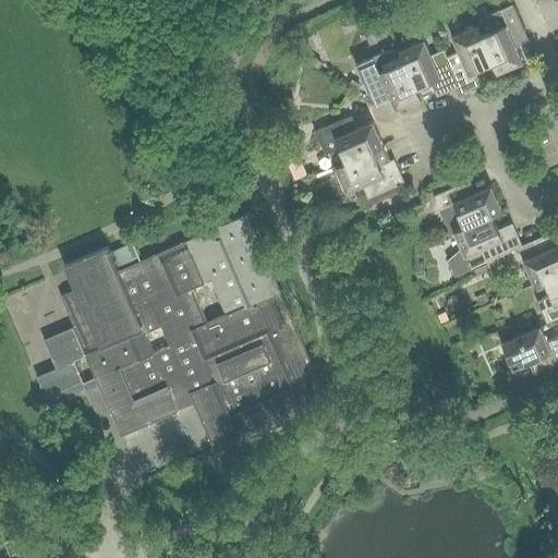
[(494,64),(493,64),(497,74),(523,63),(512,37),(524,32),(513,4),(499,11),(495,13),(492,14),(487,17),(484,20),(481,22),(477,25),(482,36),(494,64)]
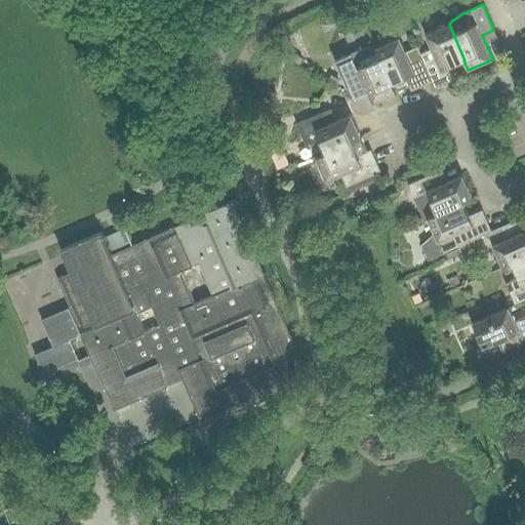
[(451,66),(463,61),(465,61),(453,34),(449,24),(425,34),(432,49),(420,53),(419,54),(433,82),(432,82),(435,89),(447,83),(445,79),(454,75),(451,66)]
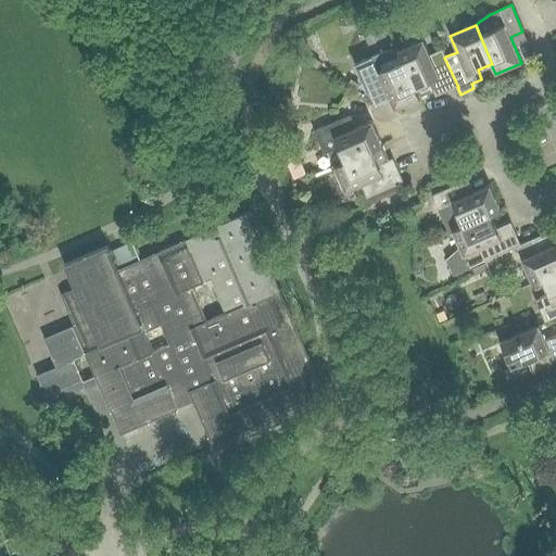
[(415,89),(416,88),(419,98),(443,88),(445,92),(457,87),(458,87),(444,58),(445,57),(442,50),(430,55),(422,39),(397,51),(402,61),(403,61),(415,89)]
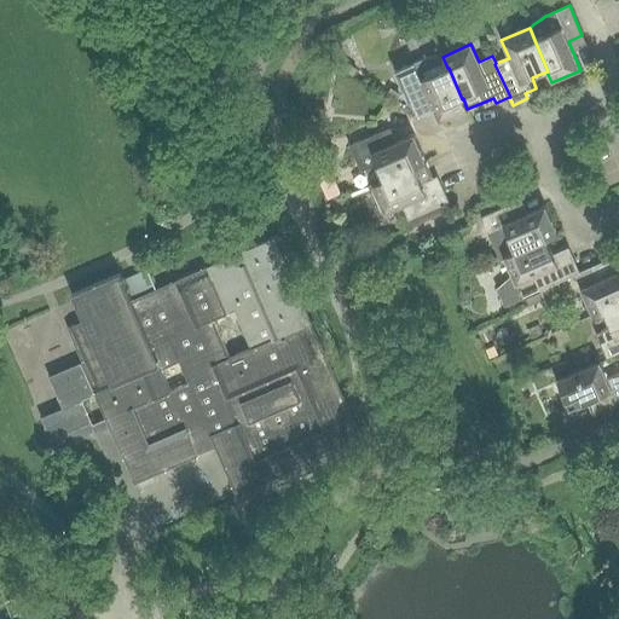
[(417,113),(432,105),(439,122),(468,110),(463,98),(462,99),(449,68),(447,68),(443,57),(435,58),(428,59),(421,62),(415,64),(399,70),(417,113)]
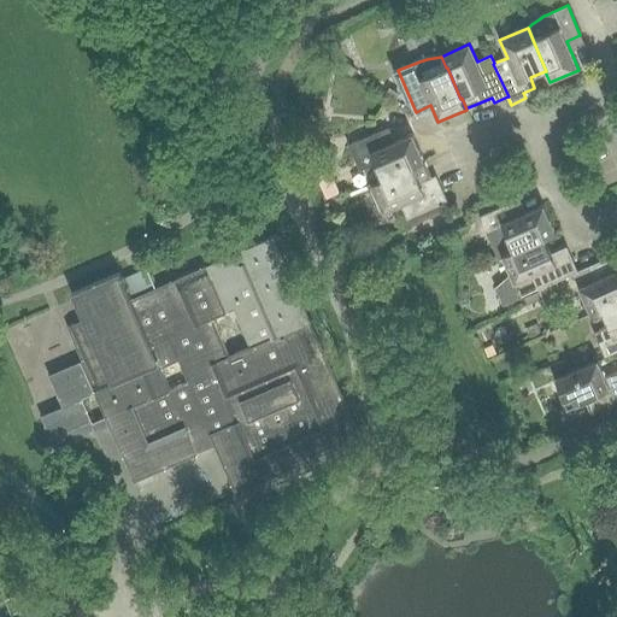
[(346,62),(340,69),(351,78),(357,70),(346,62)]
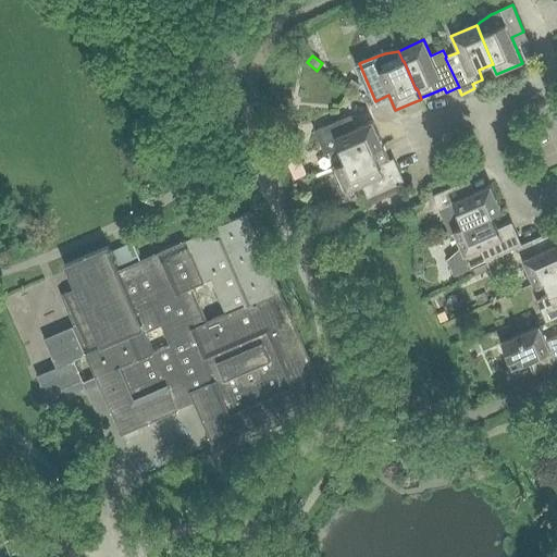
[(373,151),(383,147),(384,147),(372,121),(347,133),(342,120),(314,132),(320,146),(325,144),(330,152),(338,149),(345,162),(373,151)]
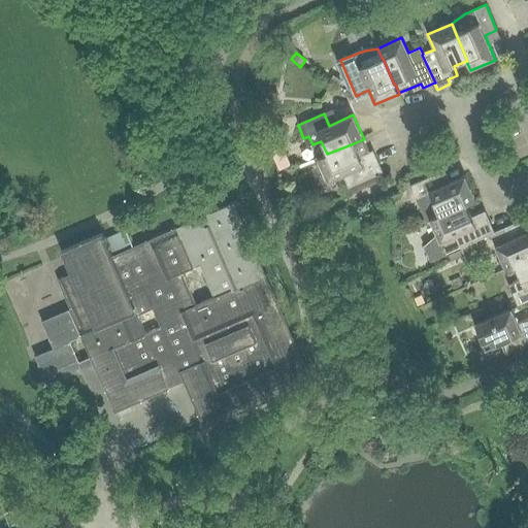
[(372,162),(363,139),(354,143),(327,154),(317,158),(328,183),(342,176),(351,195),(376,184),(383,172),(377,160),(372,162)]
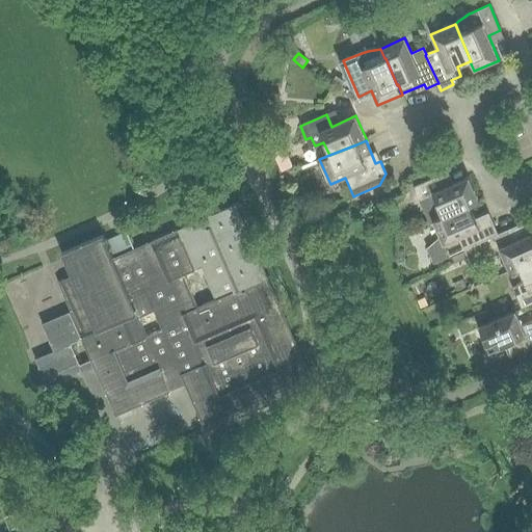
[(428,222),(432,221),(443,216),(443,217),(470,206),(479,202),(469,178),(445,188),(440,176),(414,187),(428,222)]
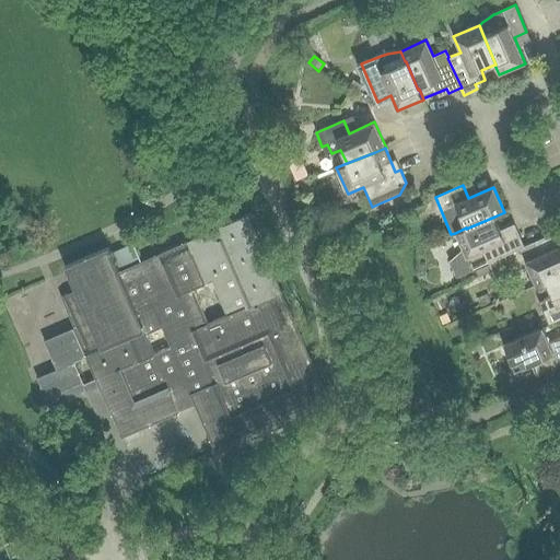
[(214,455),(329,405),(330,407),(331,407),(248,218),(252,216),(251,214),(237,221),(118,272),(108,248),(65,267),(76,291),(61,298),(74,328),(86,357),(96,380),(100,386),(121,438),(196,405),(217,453),(214,453),(214,455)]
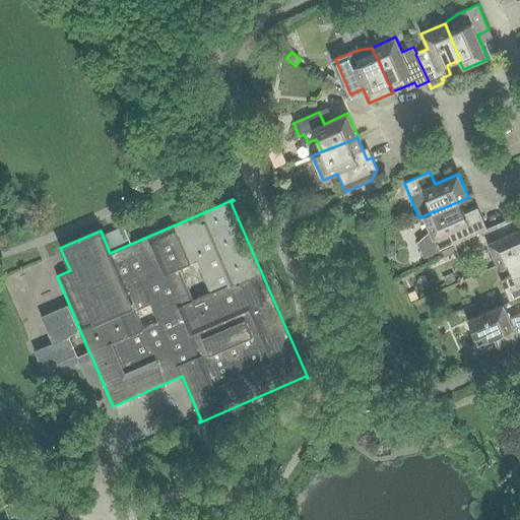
[(481,217),(477,219),(473,210),(464,214),(459,201),(433,212),(433,211),(423,216),(430,233),(417,243),(424,258),(440,251),(434,240),(448,234),(453,245),(488,231),(481,217)]
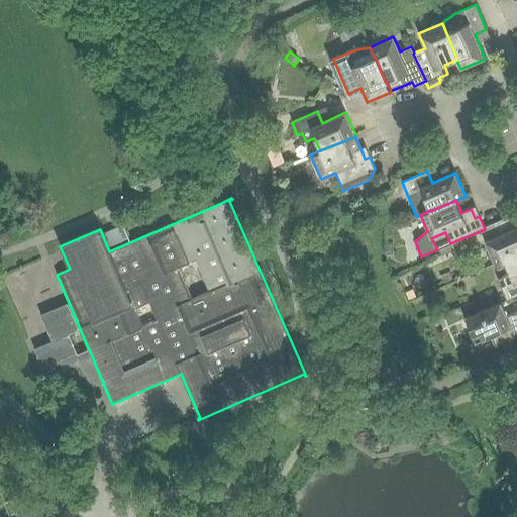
[(495,265),(505,261),(516,254),(516,213),(494,223),(499,235),(485,241),(495,265)]
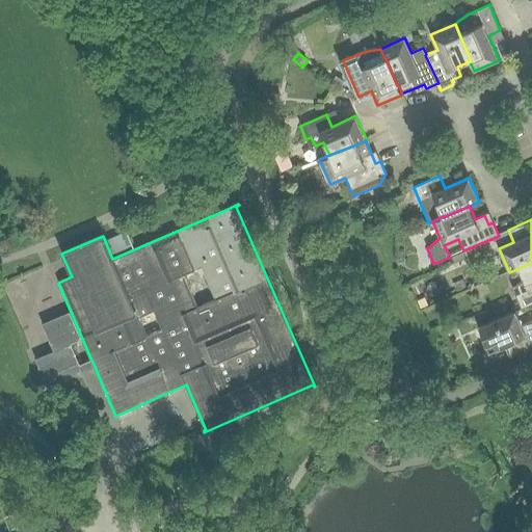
[(451,257),(454,263),(468,257),(466,250),(451,257)]
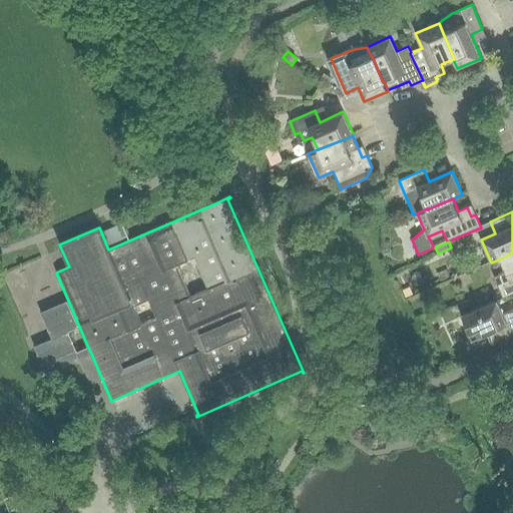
[(512,252),(501,259),(506,272),(497,276),(501,285),(497,287),(502,299),(512,294),(512,252)]
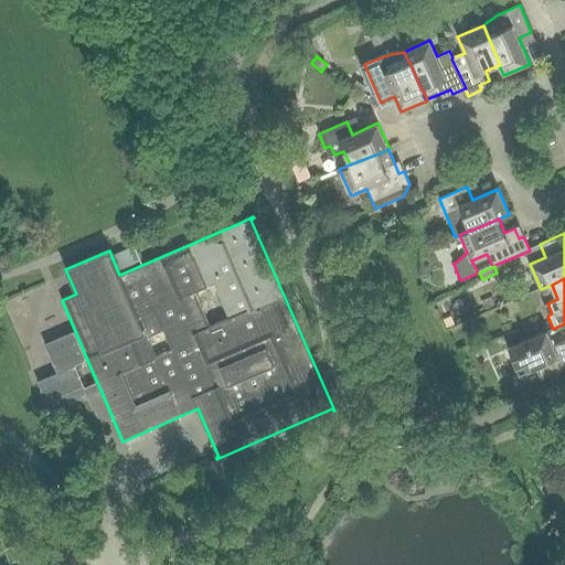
[(519,340),(514,330),(504,334),(509,345),(519,340)]
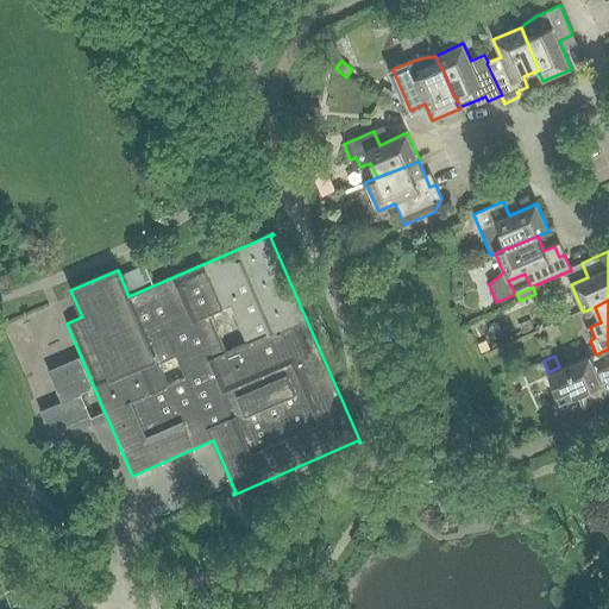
[(590,356),(548,375),(560,402),(577,395),(583,409),(608,397),(608,372),(607,368),(597,372),(590,356)]
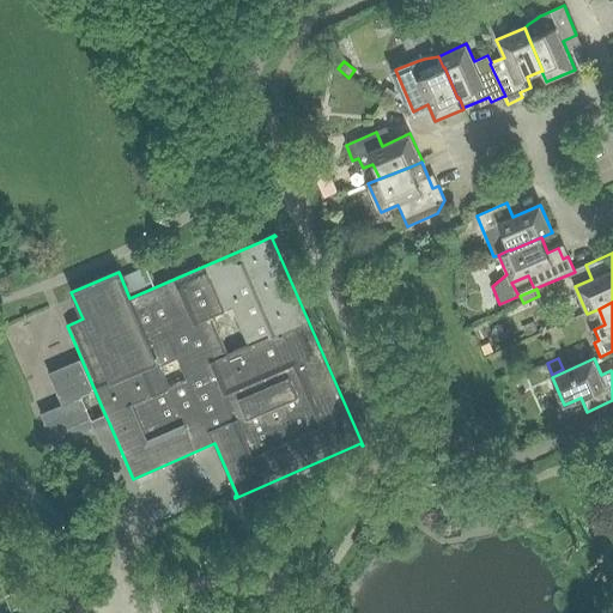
[(62,405),(41,414),(55,445),(109,423),(105,416),(92,422),(82,396),(95,390),(82,359),(49,374),(62,405)]
